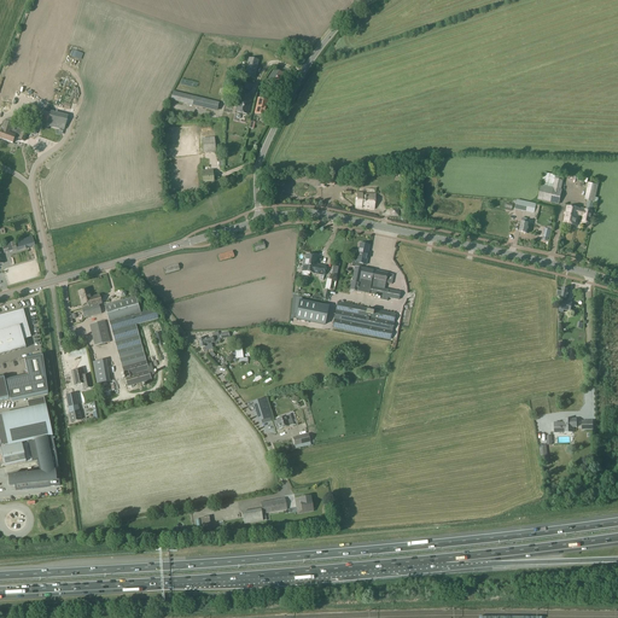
[(255,79),(258,60),(249,58),(245,76),(255,79)]
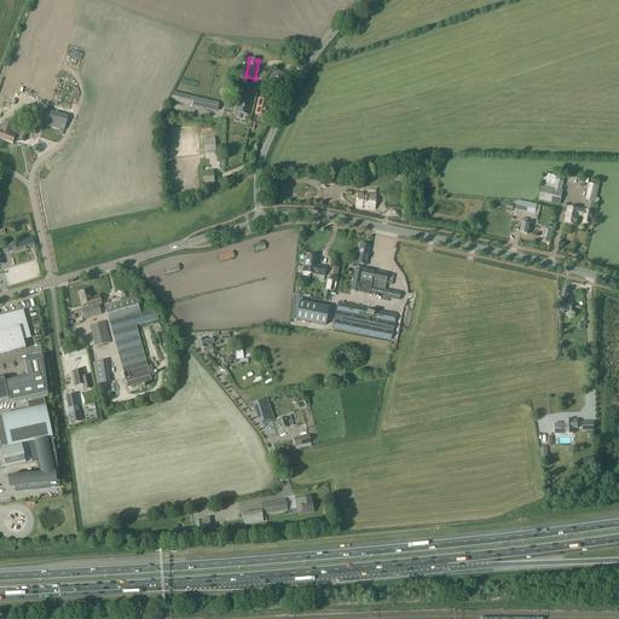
[(41,85),(51,87),(56,70),(46,68),(41,85)]
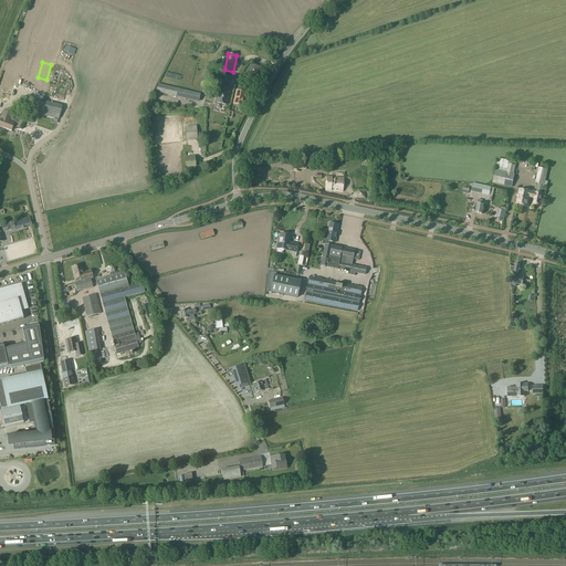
[(252,63),(248,71),(261,79),(265,71),(252,63)]
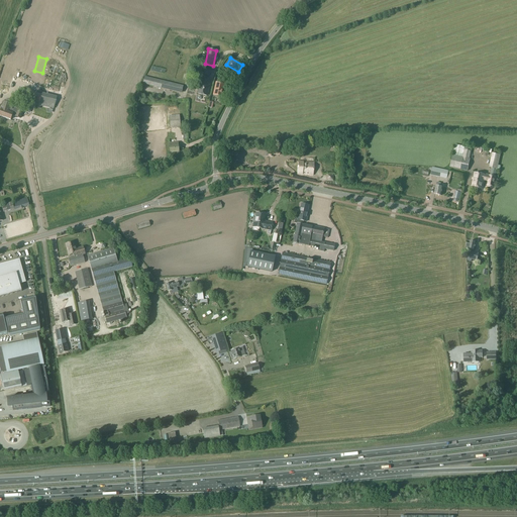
[(207,96),(210,81),(200,79),(197,93),(207,96)]
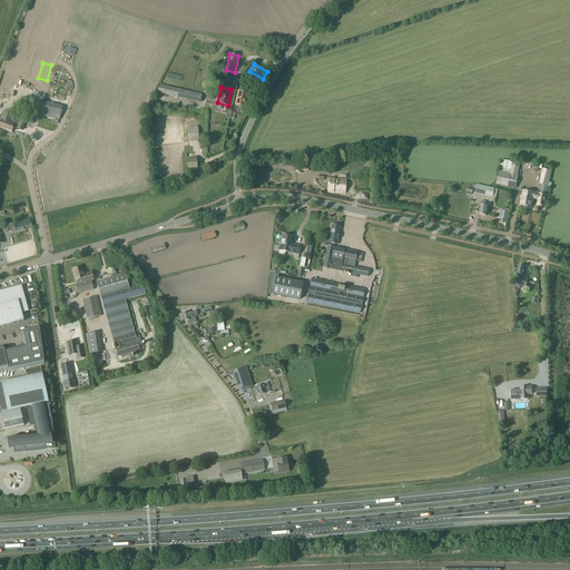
[(155,88),(154,96),(199,102),(200,94),(169,89),(169,90),(155,88)]
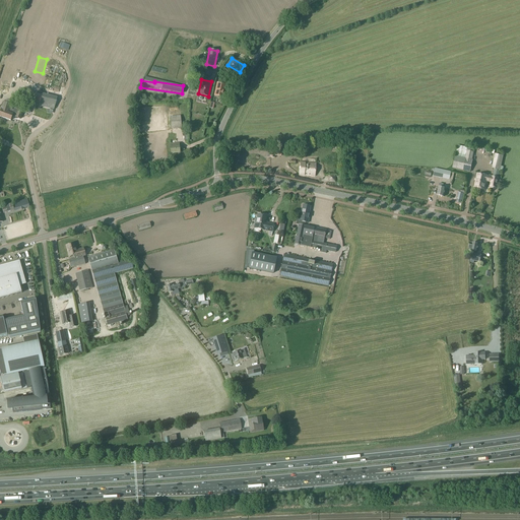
[(223,98),(225,84),(217,82),(214,95),(223,98)]
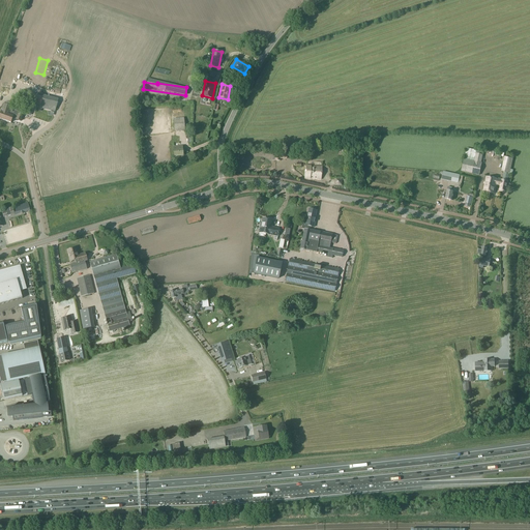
[(18,99),(51,109),(53,99),(20,91),(18,99)]
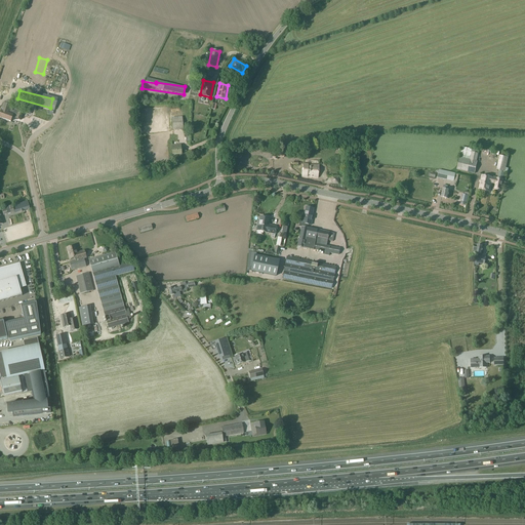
[(14,112),(13,112),(9,110),(12,103),(7,101),(6,104),(4,103),(1,111),(0,113),(0,117),(10,121),(13,115),(12,115),(13,114),(14,112)]
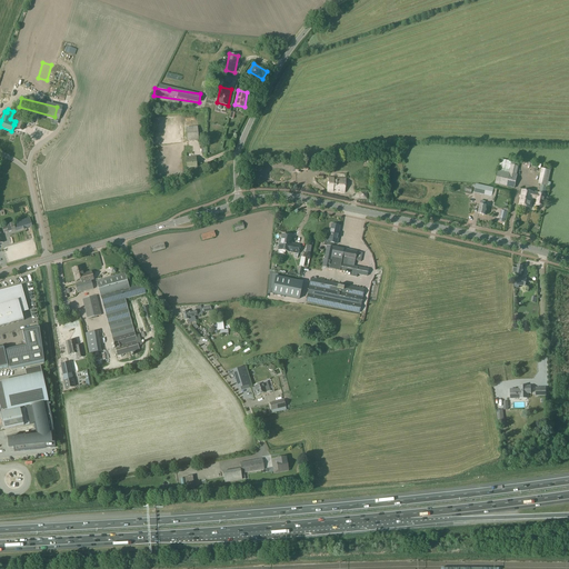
[(16,121),(15,123),(18,125),(17,129),(22,130),(26,120),(20,119),(20,120),(16,118),(15,121),(16,121)]
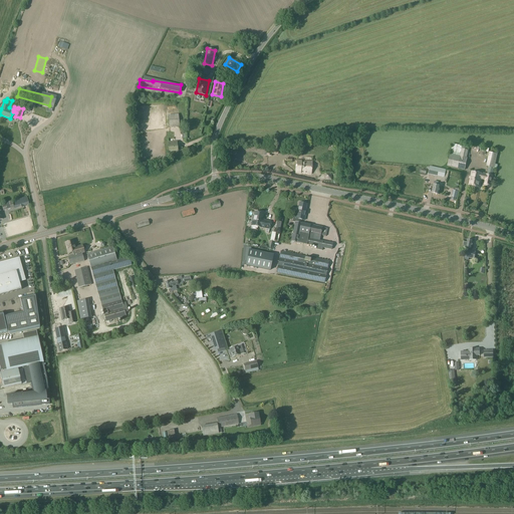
[(179,126),(179,116),(169,116),(169,127),(179,126)]
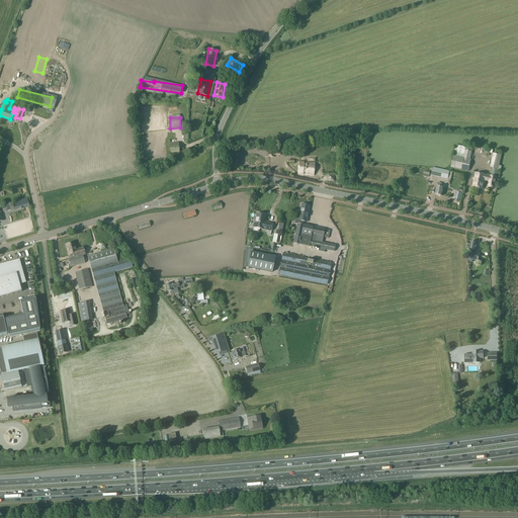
[(179,152),(178,143),(169,144),(170,153),(179,152)]
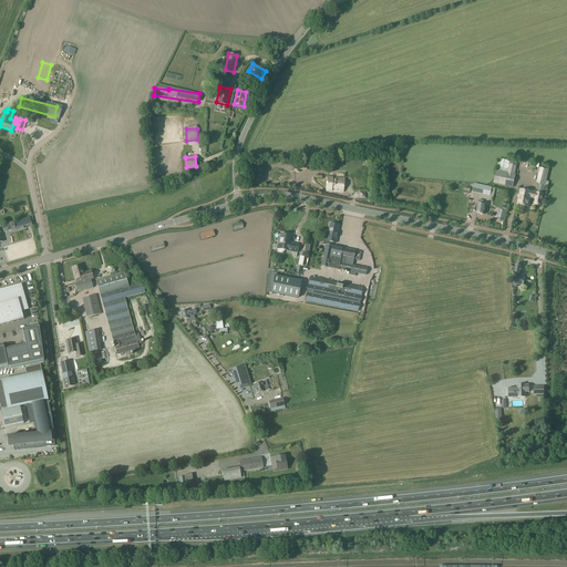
[(300,169),(307,169),(307,165),(300,165),(300,163),(294,163),(294,172),(300,172),(300,169)]
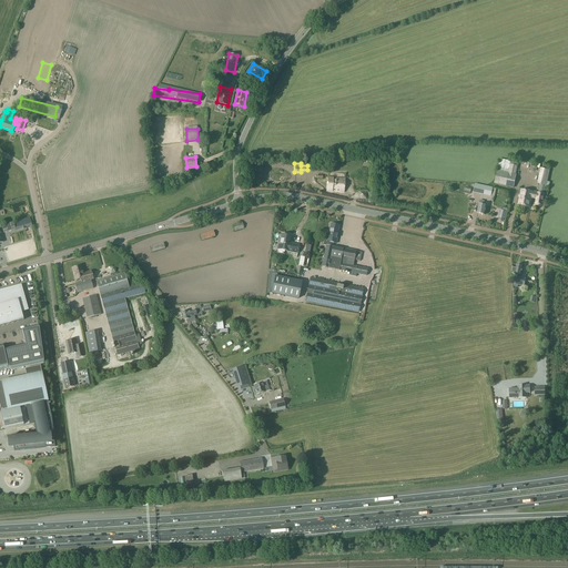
[(517,174),(516,174),(517,166),(510,164),(508,173),(497,170),(494,184),(514,189),(517,174)]
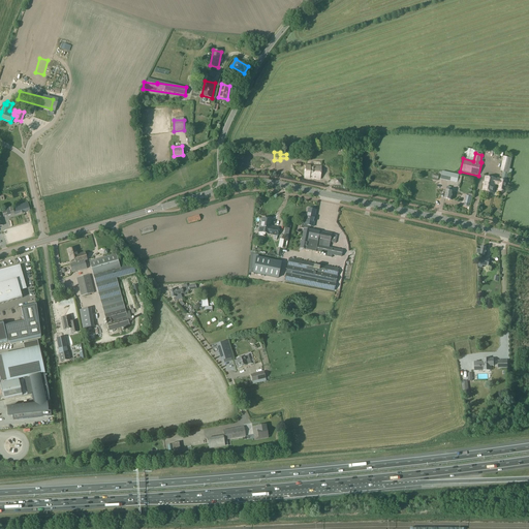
[(511,158),(503,156),(500,172),(508,174),(511,158)]
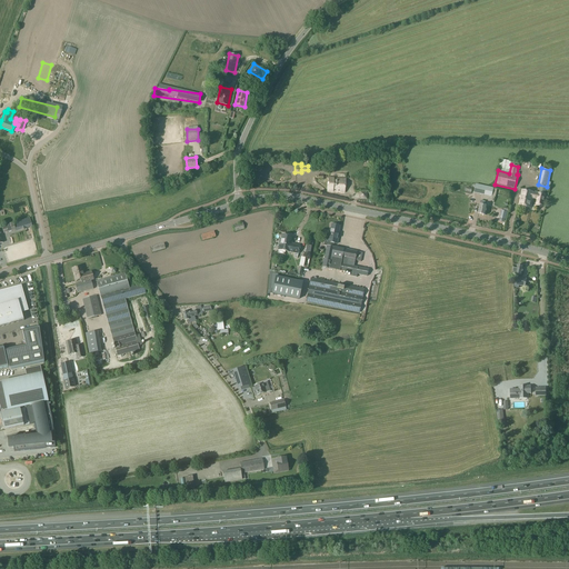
[(345,192),(346,179),(328,178),(327,191),(345,192)]
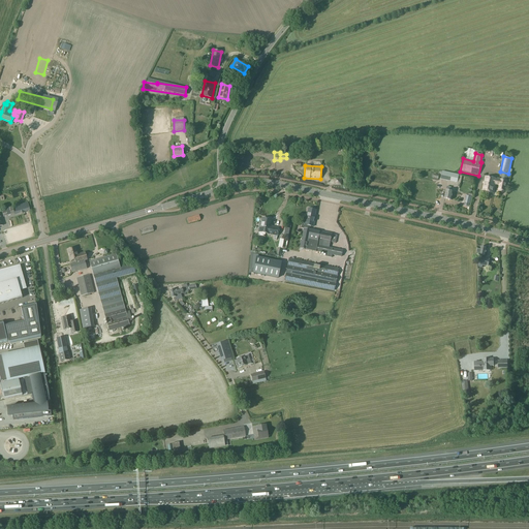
[(459,175),(442,172),(440,180),(457,183),(461,184),(462,179),(459,178),(459,175)]
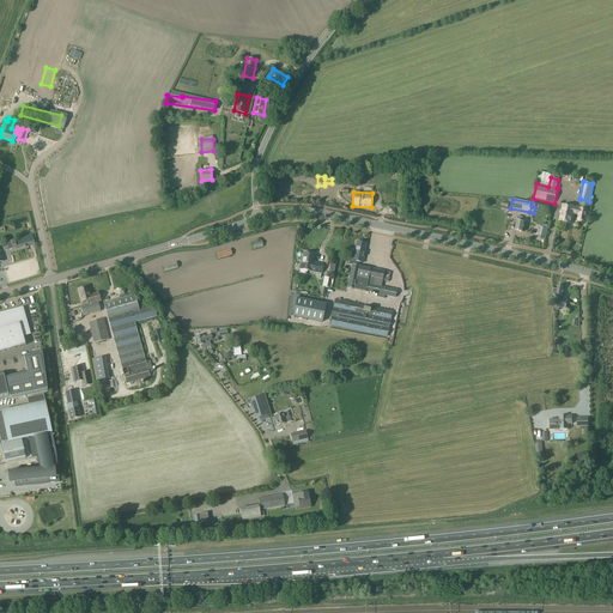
[(575,207),(563,205),(559,220),(571,224),(575,212),(580,213),(577,219),(586,222),(588,210),(581,208),(580,210),(575,208),(575,207)]
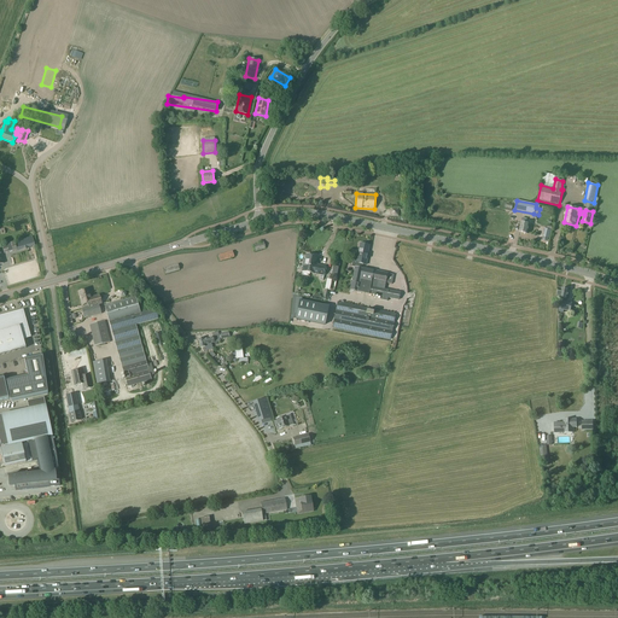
[(522,222),(519,232),(528,234),(529,223),(526,223),(526,219),(523,219),(522,222)]
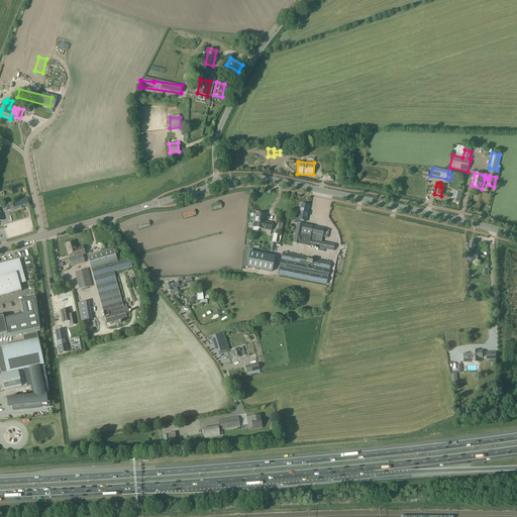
[(12,202),(14,209),(28,205),(27,199),(19,201),(19,200),(12,202)]
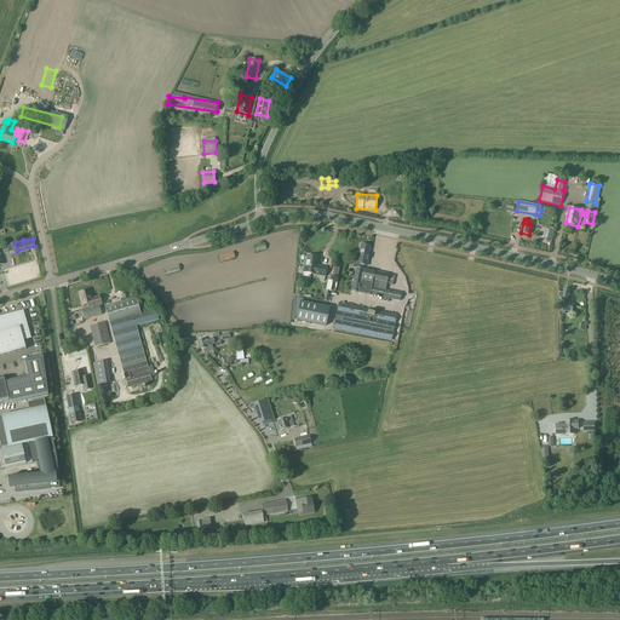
[(17,251),(15,242),(1,246),(4,254),(17,251)]
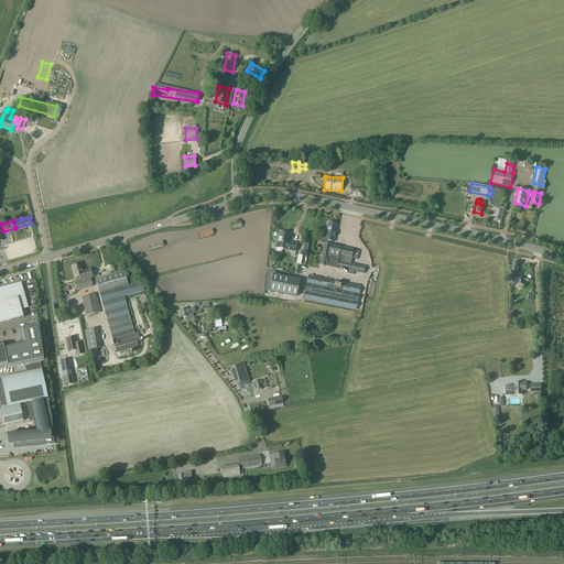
[(242,227),(240,220),(231,224),(232,229),(242,227)]
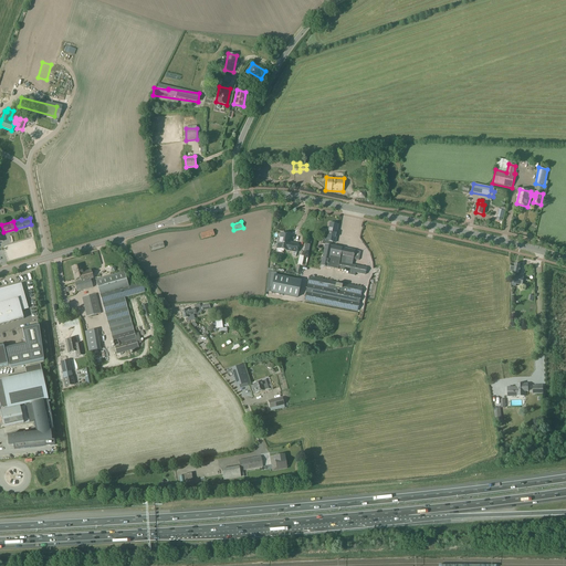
[(322,243),(325,244),(332,245),(333,242),(335,242),(337,233),(336,233),(338,224),(329,223),(328,232),(327,232),(325,241),(323,240),(322,243)]
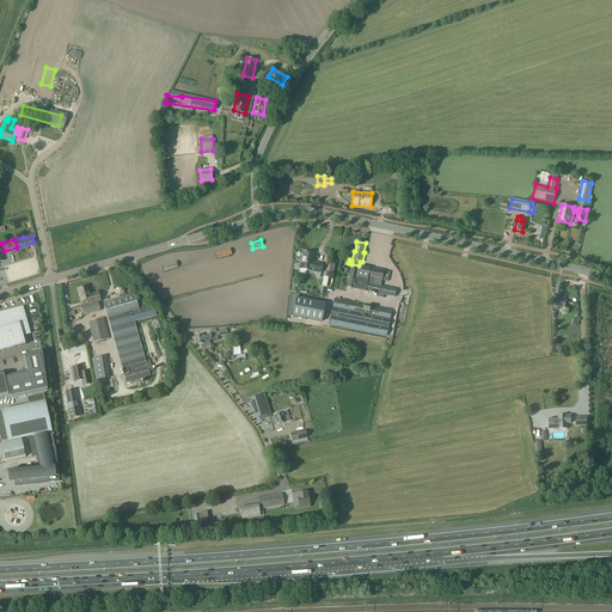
[(218,259),(232,255),(230,249),(215,252),(218,259)]
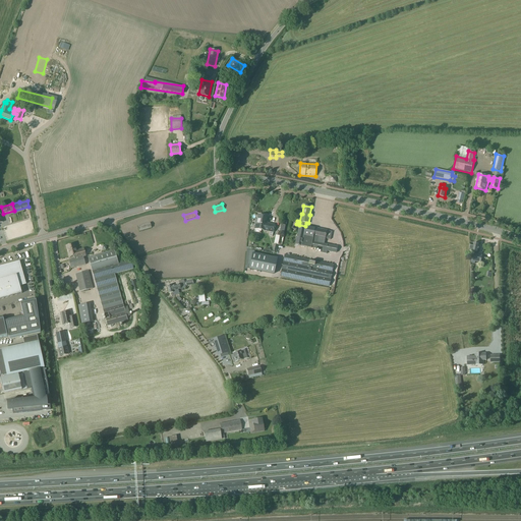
[(261,230),(268,231),(273,232),(275,225),(266,223),(267,217),(258,215),(257,220),(256,219),(254,227),(261,228),(261,230)]
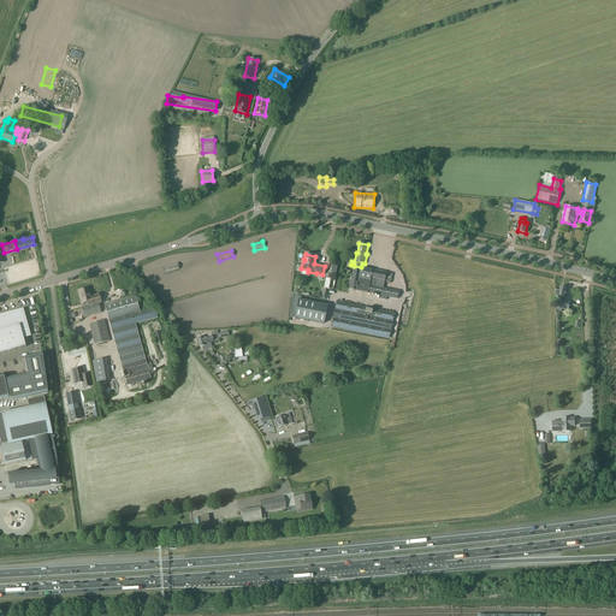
[(165,273),(179,270),(177,264),(163,267),(165,273)]
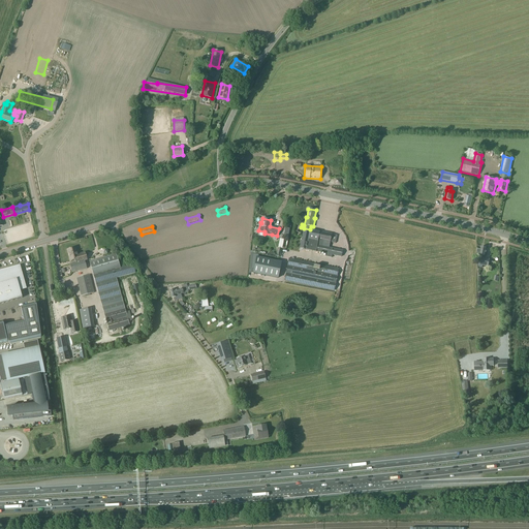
[(336,243),(337,235),(332,234),(310,229),(304,228),(302,242),(299,241),(298,246),(301,246),(300,249),(341,256),(342,250),(323,246),(323,241),(330,242),(336,243)]
